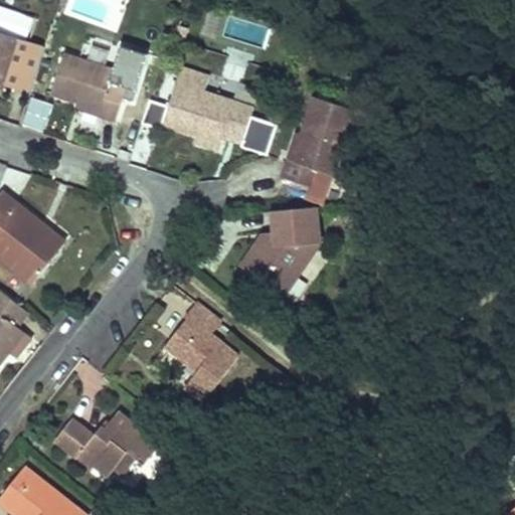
[(0,82),(3,83),(6,73),(14,50),(19,38),(0,31),(0,82)]
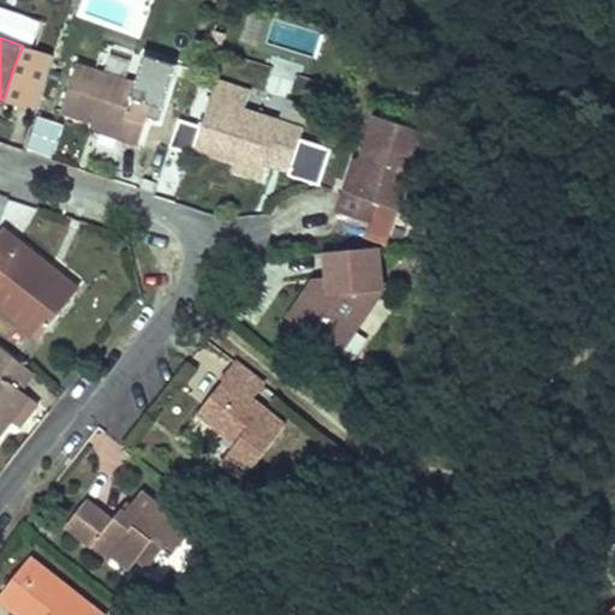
[(17,60),(7,88),(16,90),(25,63),(17,60)]
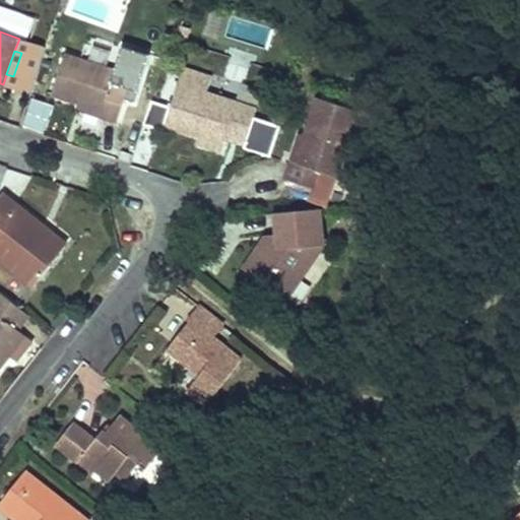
[(52,94),(78,103),(102,110),(100,117),(117,122),(128,86),(112,81),(115,68),(65,53),(52,94)]
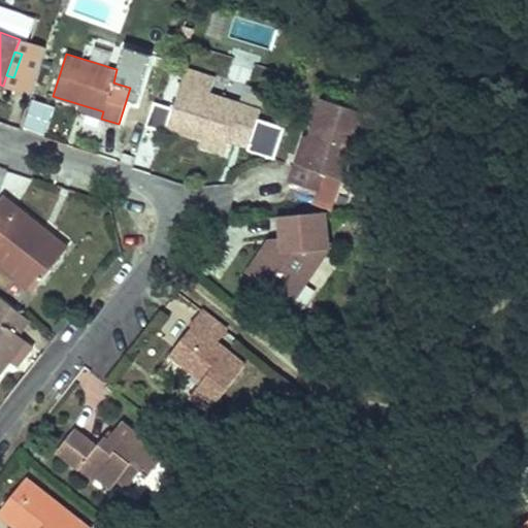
[(180,86),(209,95),(215,79),(186,70),(180,86)]
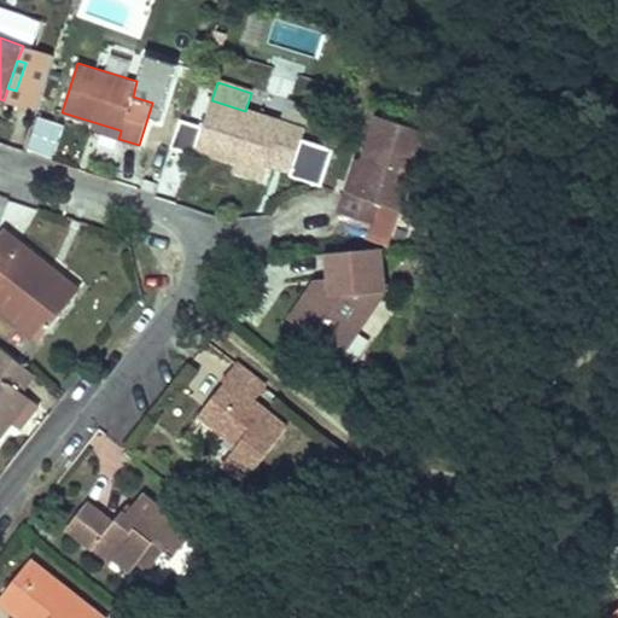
[(196,149),(233,162),(264,172),(268,162),(290,169),(303,129),(245,111),(211,100),(196,149)]
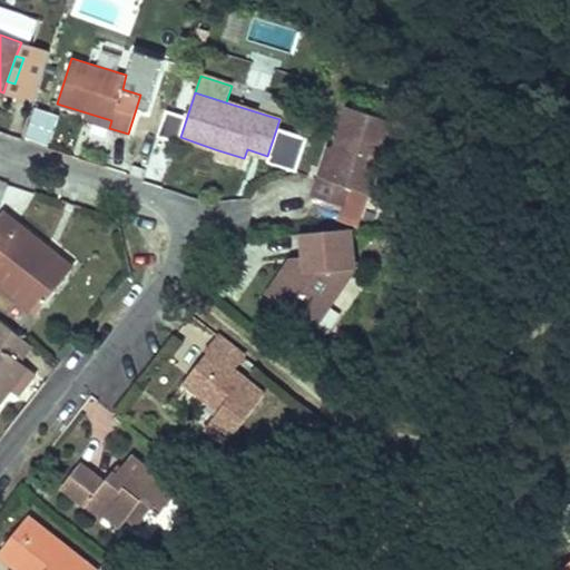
[(326,177),(321,175),(314,197),(347,207),(354,189),(369,194),(393,120),(350,107),(335,149),(326,177)]
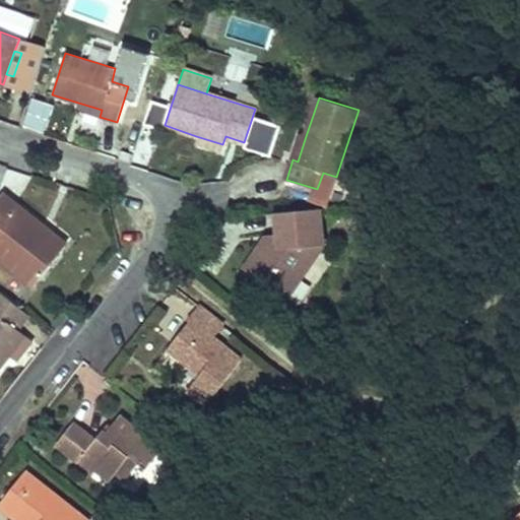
[(46,136),(52,106),(29,101),(22,131),(46,136)]
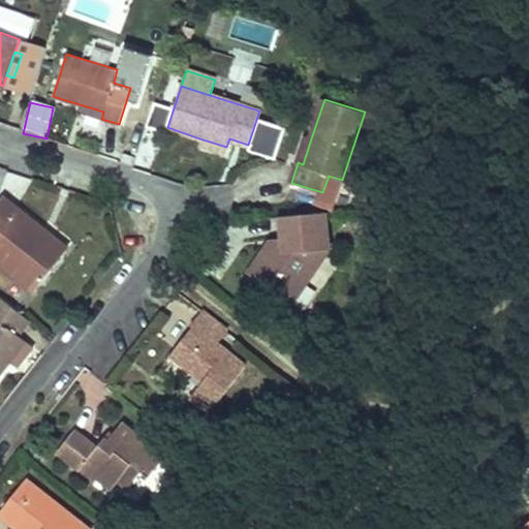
[(80,104),(78,111),(101,119),(103,112),(80,104)]
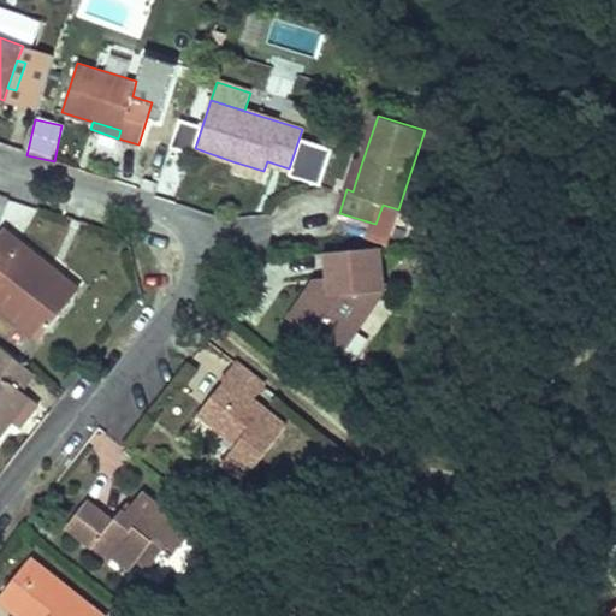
[(356,159),(347,189),(353,191),(362,161),(356,159)]
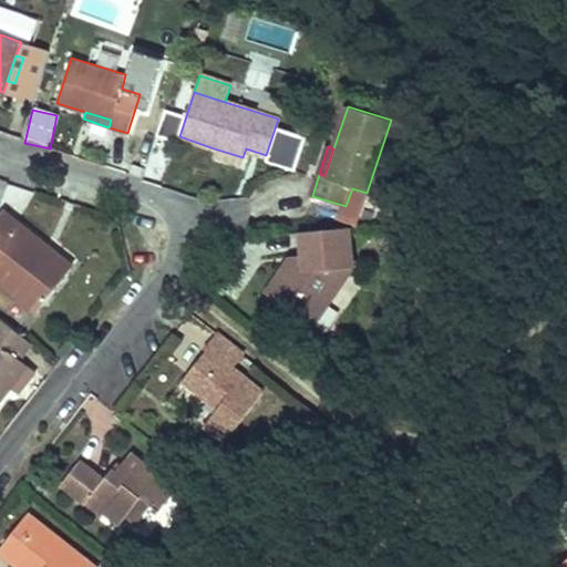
[(243,157),(214,148),(212,155),(240,165),(243,157)]
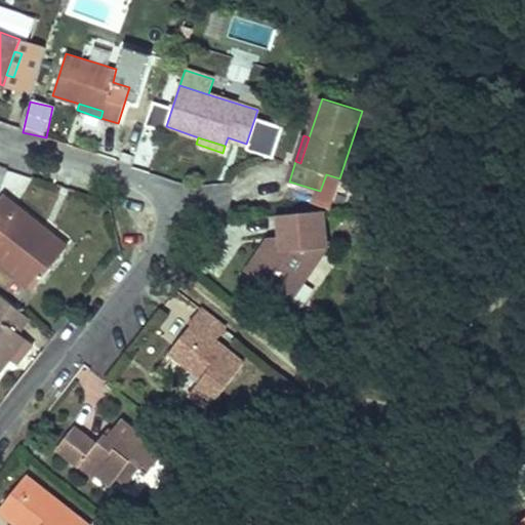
[(0,261),(32,287),(61,252),(34,230),(39,223),(2,194),(0,197),(0,261)]
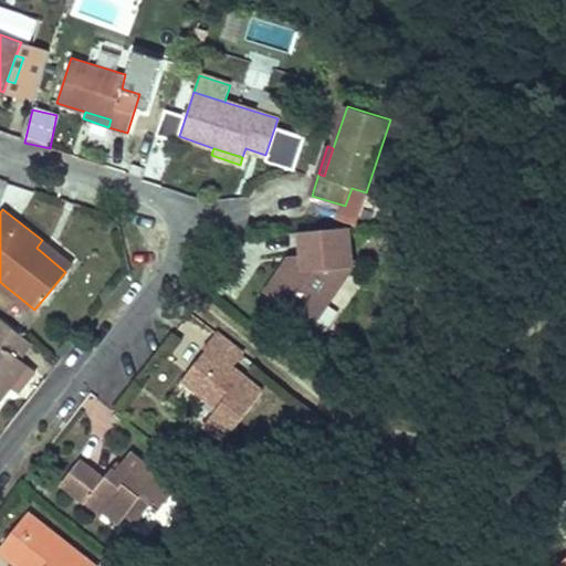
[(282,264),(263,291),(302,317),(317,295),(325,302),(350,265),(352,265),(348,227),(299,231),(301,253),(301,262),(282,264)]
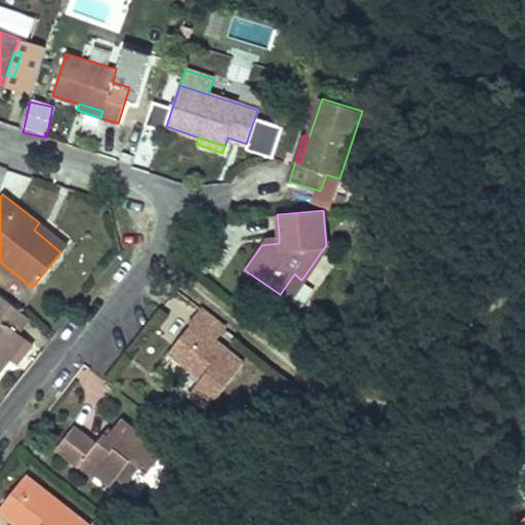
[(34,230),(61,252),(66,245),(39,223),(34,230)]
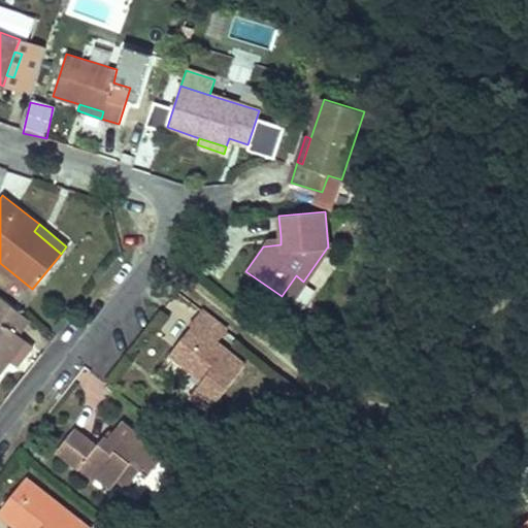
[(270,237),(263,246),(281,244),(281,236),(270,237)]
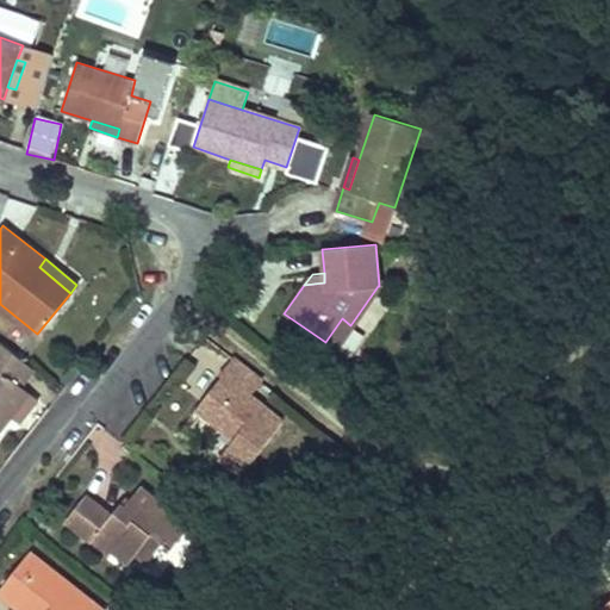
[(342,318),(325,342),(337,350),(354,328),(350,325),(342,318)]
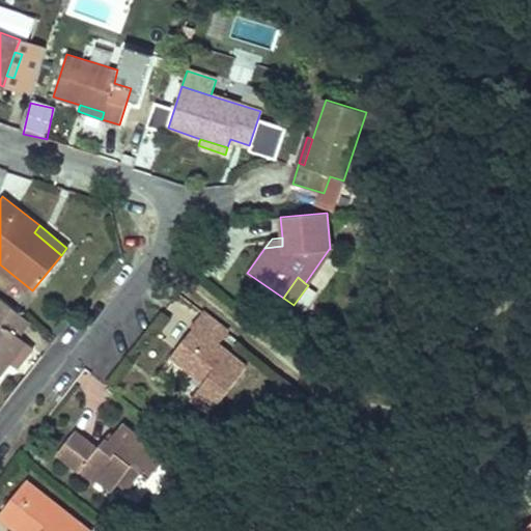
[(0,372),(25,341),(18,335),(28,322),(0,298),(0,372)]
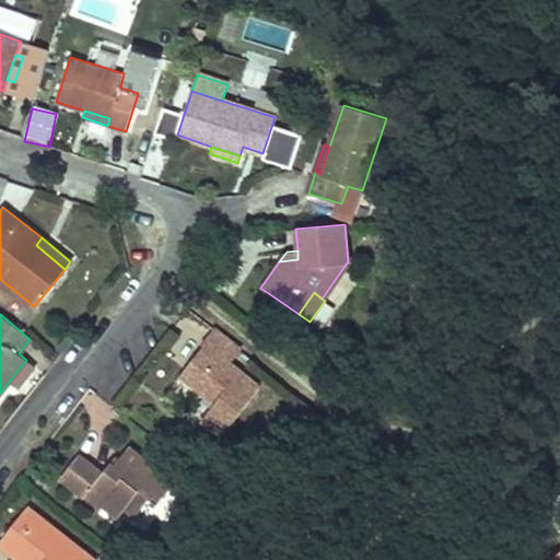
[(240,350),(212,328),(201,342),(203,345),(179,375),(213,401),(201,418),(221,434),(259,386),(230,363),(240,350)]
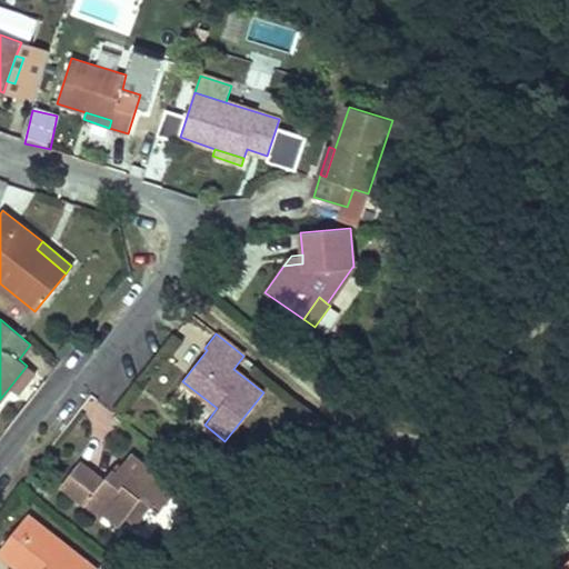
[(121,523),(128,515),(141,498),(160,511),(175,493),(146,471),(148,468),(130,455),(116,473),(111,470),(103,481),(79,462),(61,485),(102,517),(107,512),(121,523)]
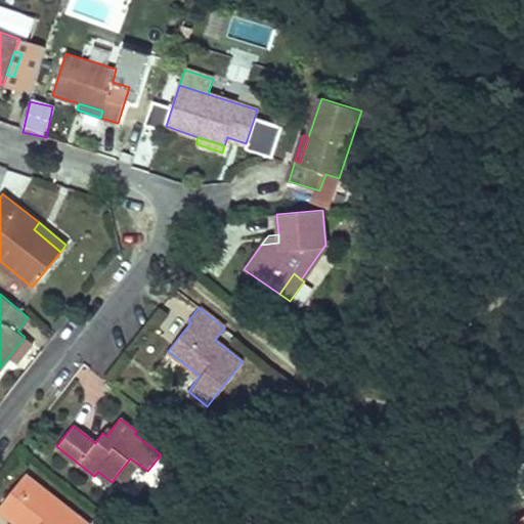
[(130,459),(118,474),(135,487),(147,471),(130,459)]
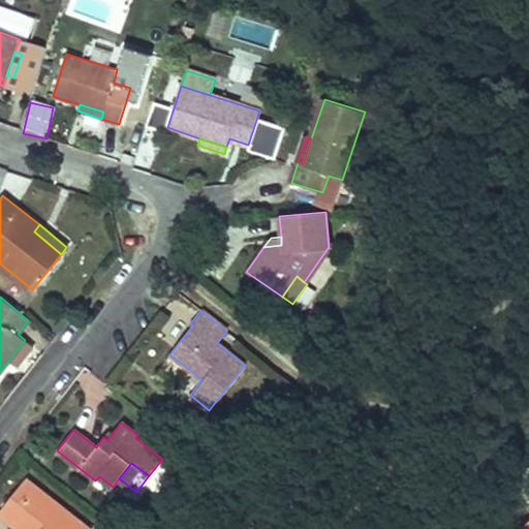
[(85,528),(87,527),(25,477),(0,508),(0,517),(8,523),(11,521),(22,528),(85,528)]
